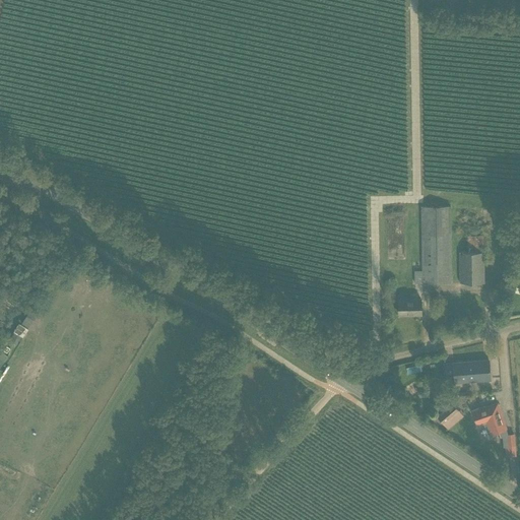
[(451,283),(451,272),(452,272),(451,206),(420,207),(421,270),(414,271),(414,283),(423,283),(451,283)]
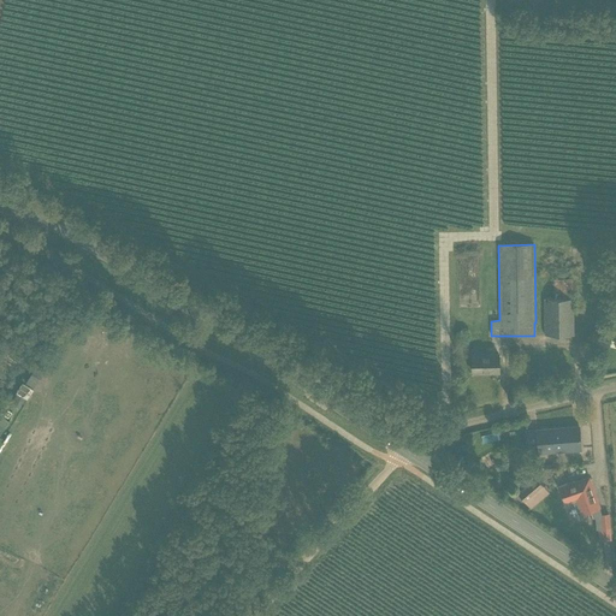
[(554,296),(573,296),(572,277),(552,278),(554,296)]
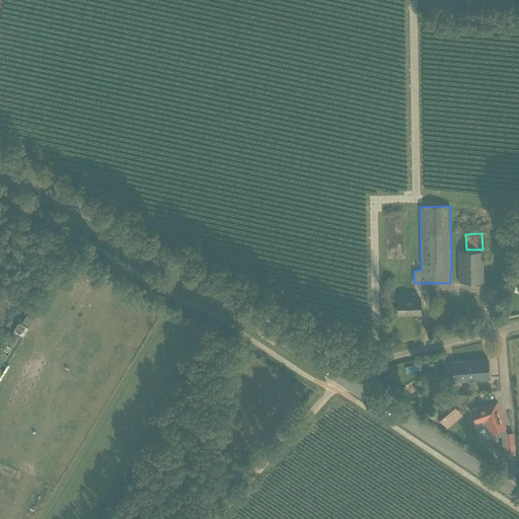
[(484,282),(484,271),(483,251),(466,251),(458,251),(458,272),(459,283),(484,282)]
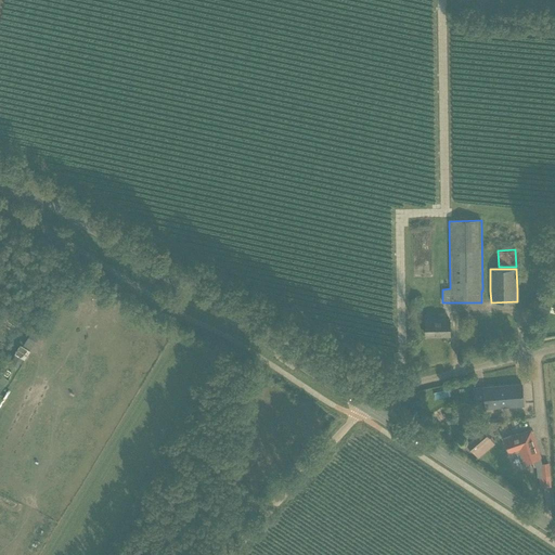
[(11,366),(17,357),(14,355),(8,364),(11,366)]
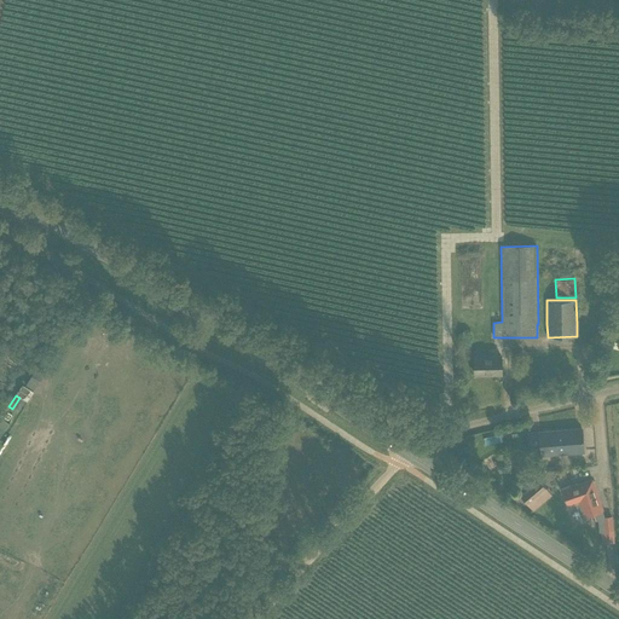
[(528,432),(530,444),(530,447),(541,446),(542,456),(584,452),(582,428),(539,432),(539,431),(528,432)]
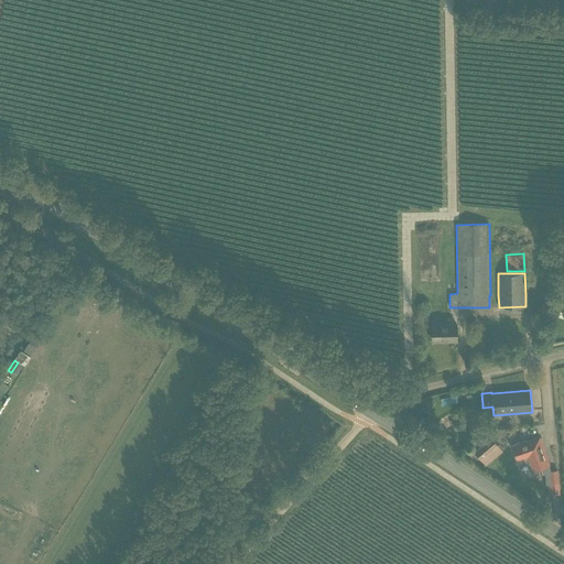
[(490,436),(474,452),(480,458),(497,443),(490,436)]
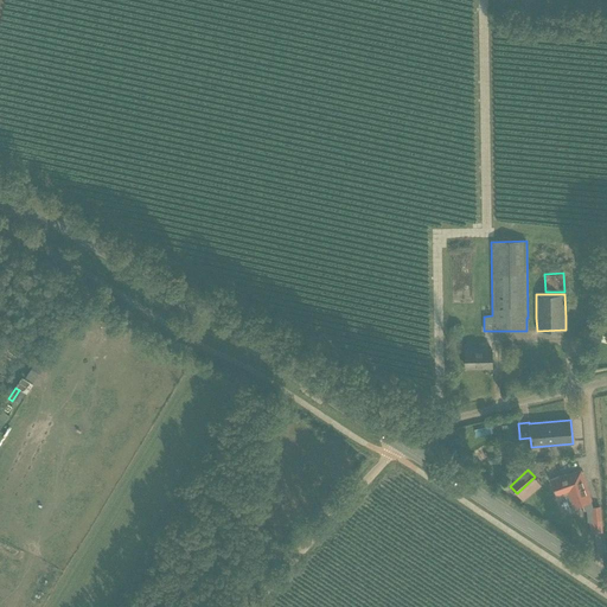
[(593,506),(590,499),(581,471),(566,475),(566,473),(551,479),(554,487),(554,489),(555,489),(558,499),(566,497),(569,508),(582,503),(585,511),(586,522),(589,522),(590,534),(601,532),(599,506),(593,506)]
